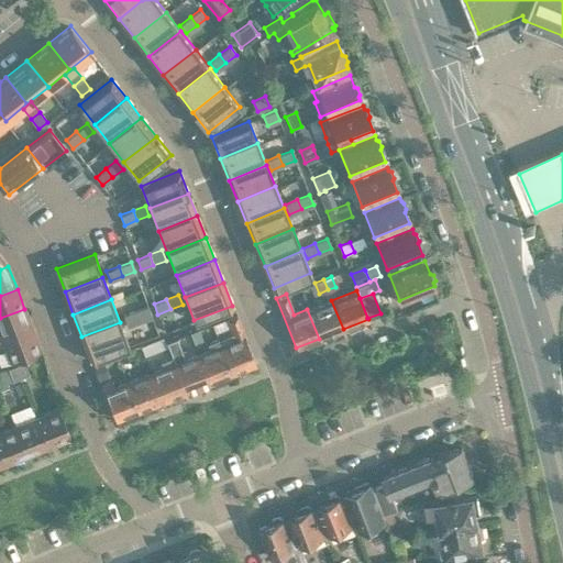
[(330,300),(307,309),(319,339),(341,330),(343,329),(331,300),(330,300)]
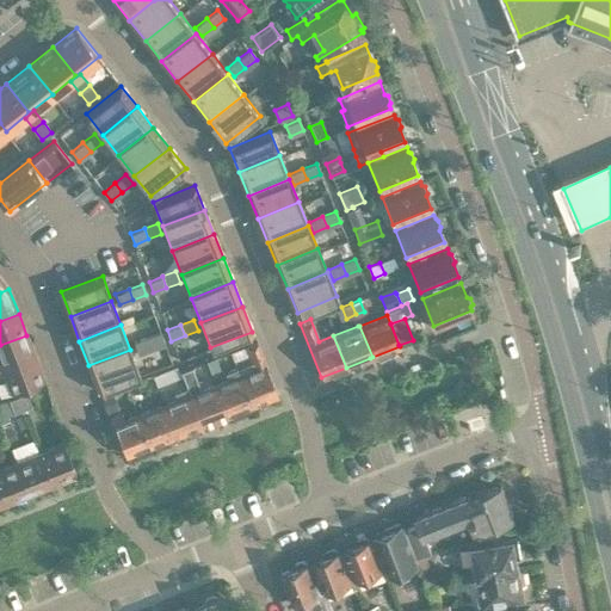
[(150,349),(165,343),(160,332),(147,337),(150,349)]
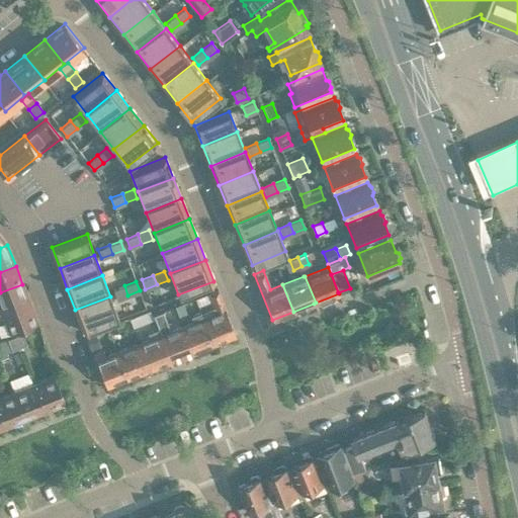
[(0,313),(29,303),(22,284),(0,292),(0,313)]
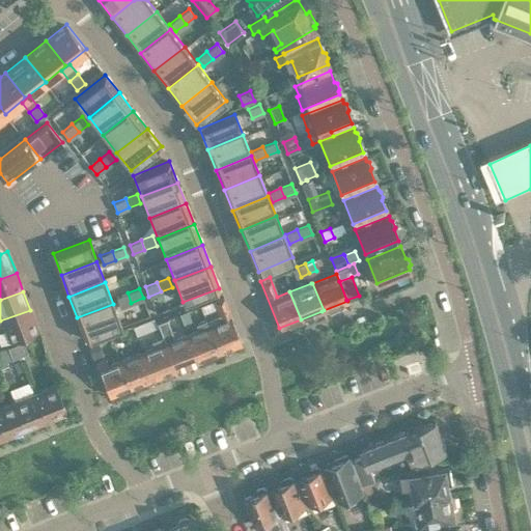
[(119,307),(131,303),(128,292),(116,298),(119,307)]
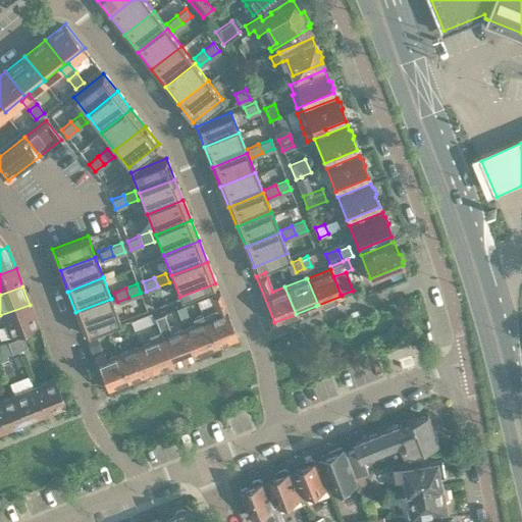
[(215,307),(203,312),(216,345),(237,337),(218,292),(210,295),(215,307)]
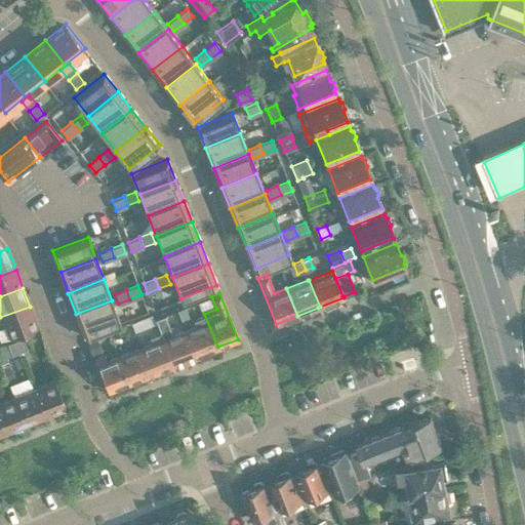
[(84,335),(120,322),(112,300),(76,314),(84,335)]
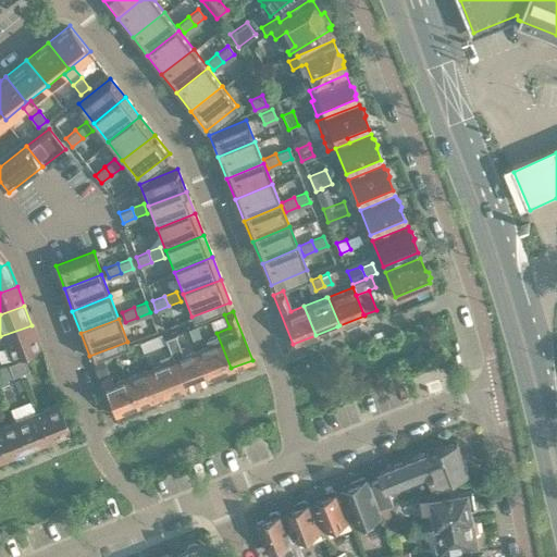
[(32,325),(0,336),(0,346),(4,345),(9,357),(39,346),(32,325)]
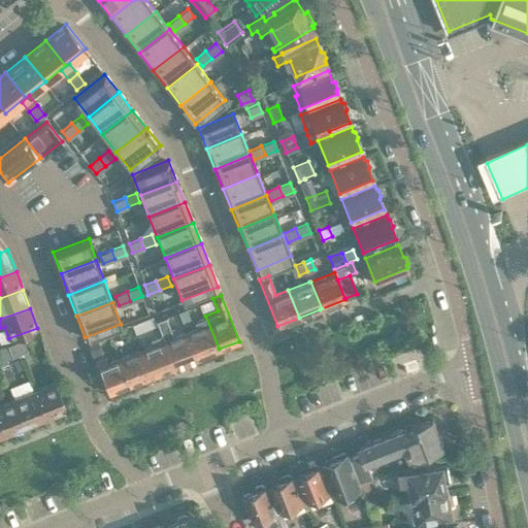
[(186,308),(177,312),(182,323),(190,320),(186,308)]
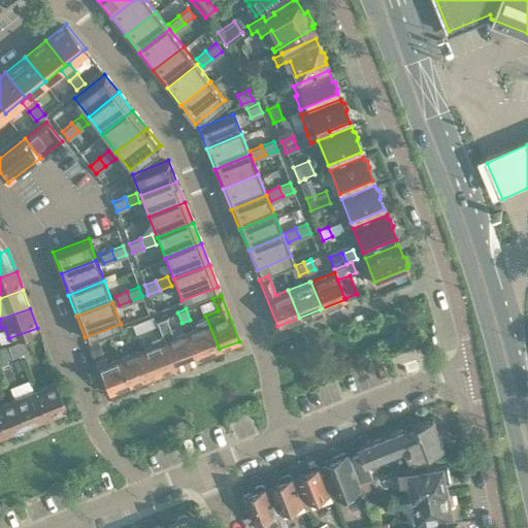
[(196,327),(186,331),(196,358),(219,349),(205,316),(194,320),(196,327)]
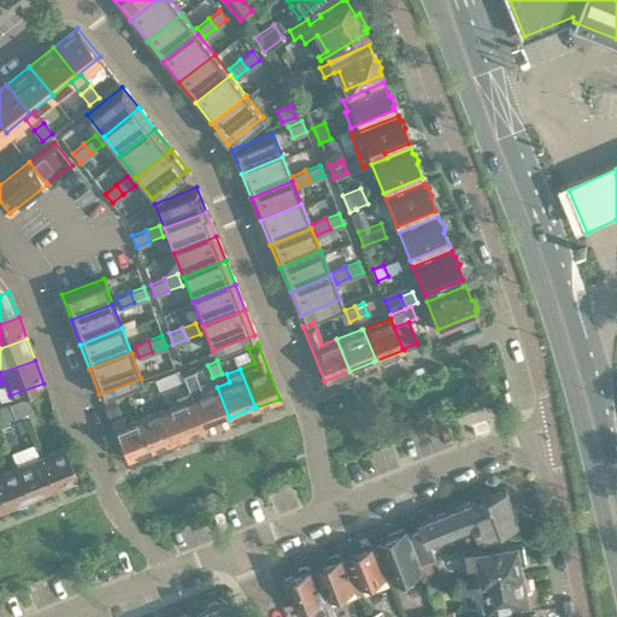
[(182,375),(188,392),(191,398),(203,429),(229,418),(217,387),(201,393),(193,370),(182,375)]
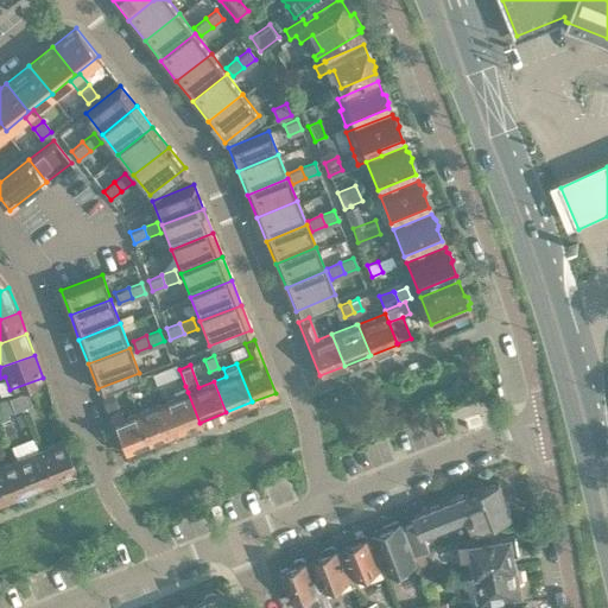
[(175,397),(162,401),(173,432),(200,423),(188,392),(185,386),(172,392),(175,397)]
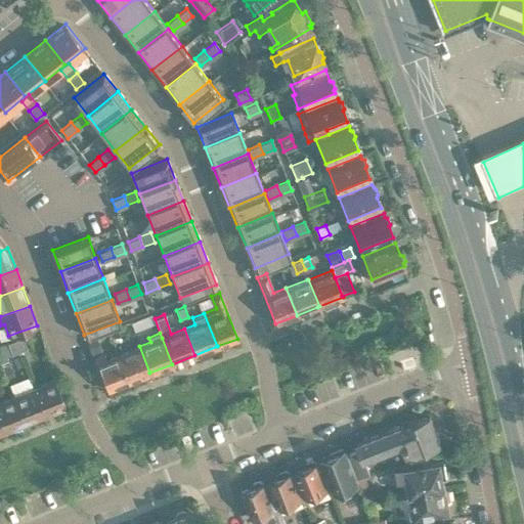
[(22,337),(13,340),(17,351),(26,348),(22,337)]
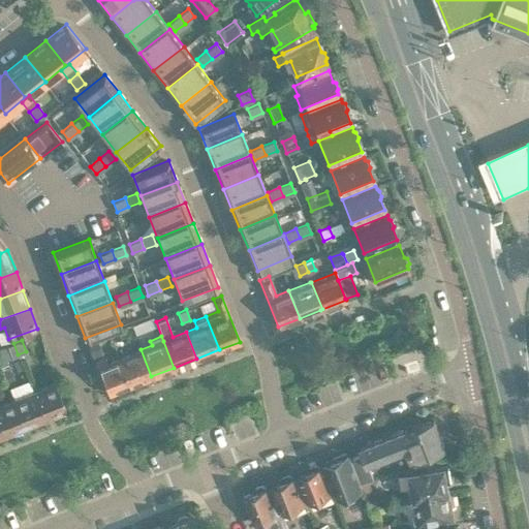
[(88,343),(93,356),(100,353),(95,340),(88,343)]
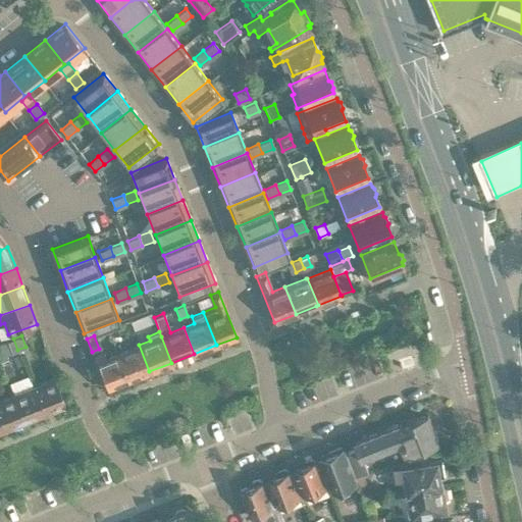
[(17,350),(13,338),(6,342),(10,353),(17,350)]
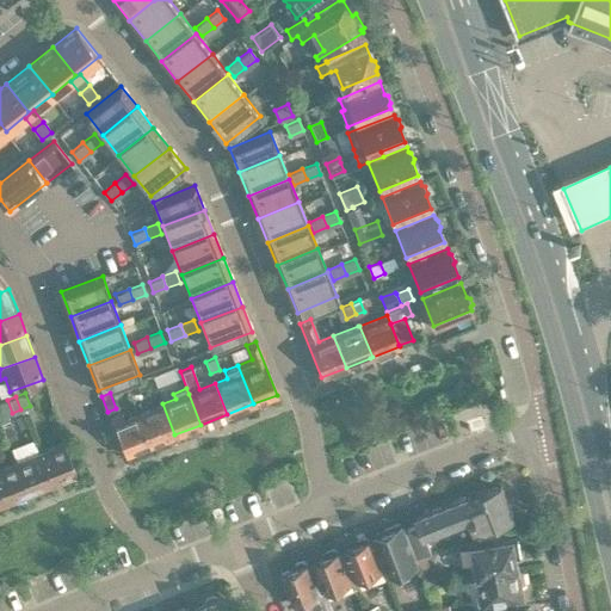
[(7,400),(0,402),(0,421),(10,419),(8,415),(12,413),(7,400)]
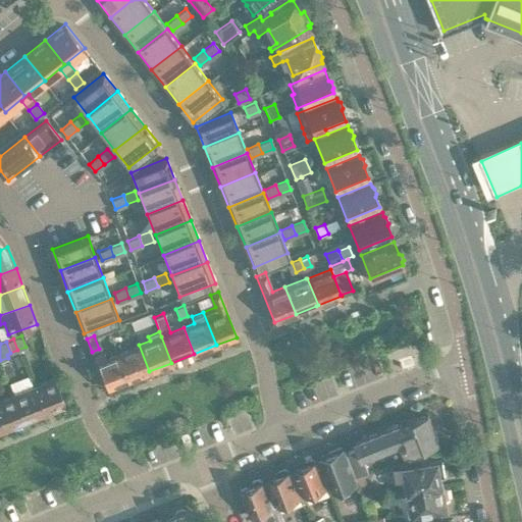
[(139,345),(116,354),(126,380),(149,371),(139,345)]
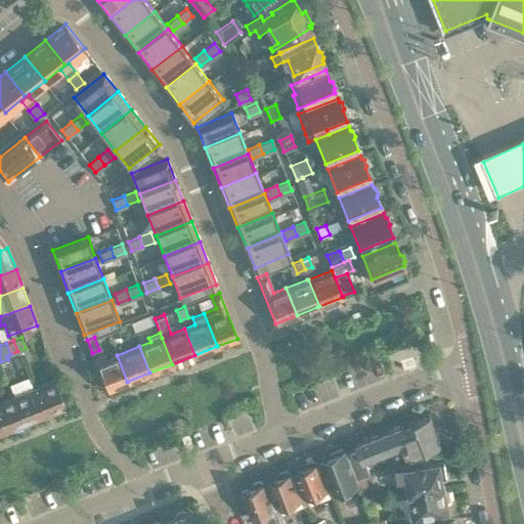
[(127,382),(117,355),(105,360),(102,353),(93,357),(106,390),(127,382)]
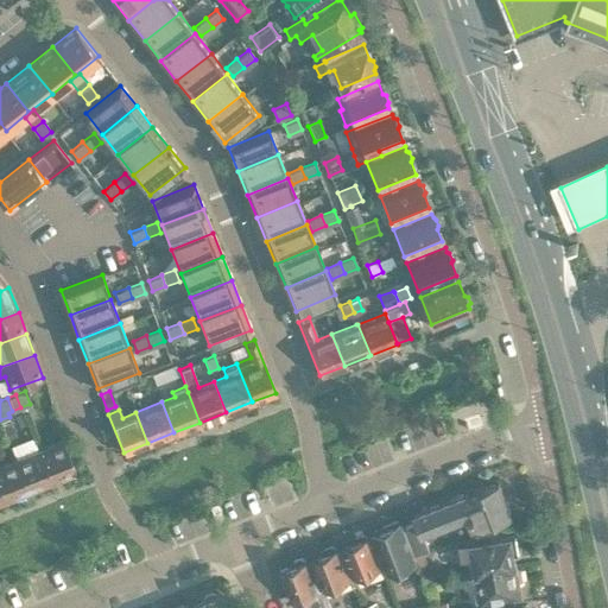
[(62,439),(38,449),(51,481),(75,472),(62,439)]
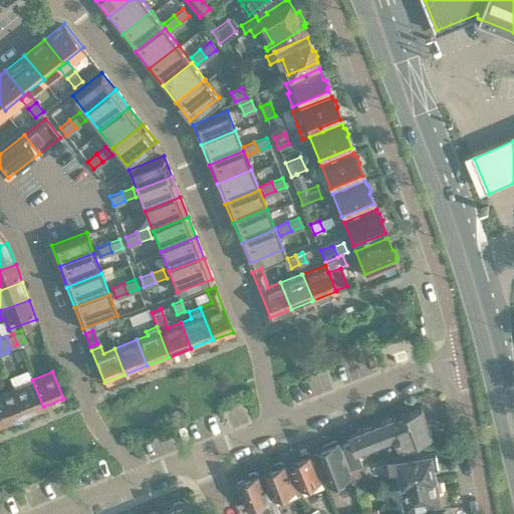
[(32,379),(12,389),(22,415),(43,407),(32,379)]
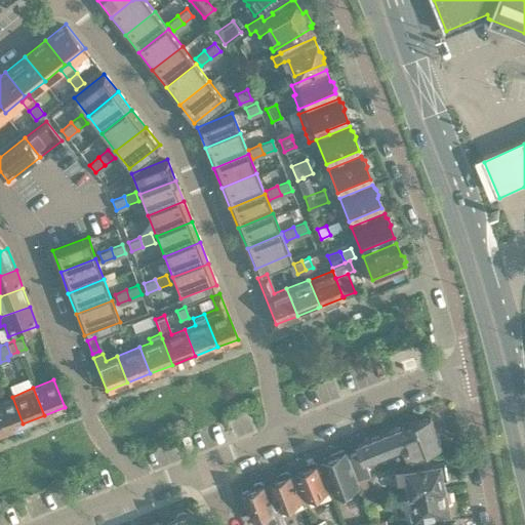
[(12,397),(0,401),(0,428),(2,433),(23,423),(12,397)]
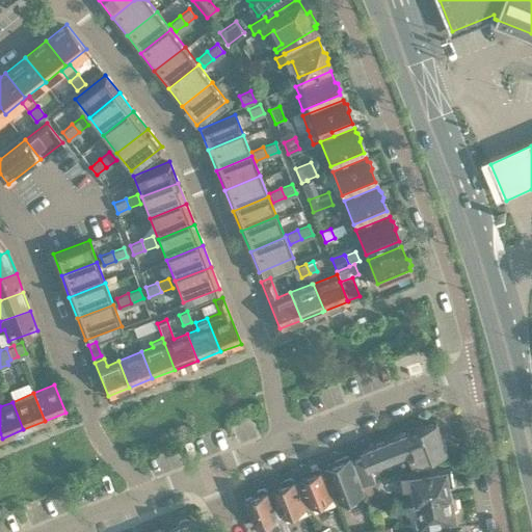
[(435,422),(409,432),(417,450),(406,453),(414,472),(427,467),(424,458),(447,450),(435,422)]
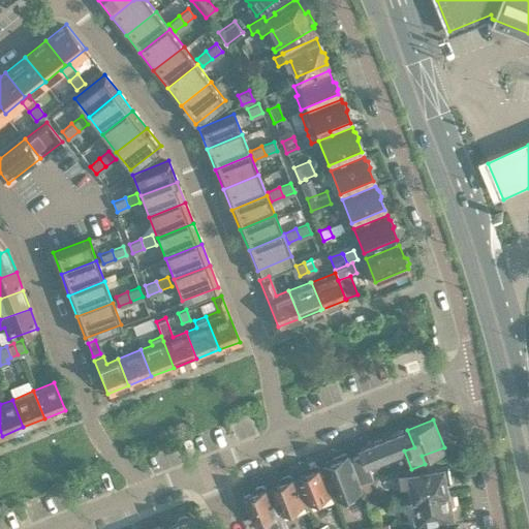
[(361,446),(364,454),(368,465),(404,450),(414,447),(407,430),(407,429),(361,446)]
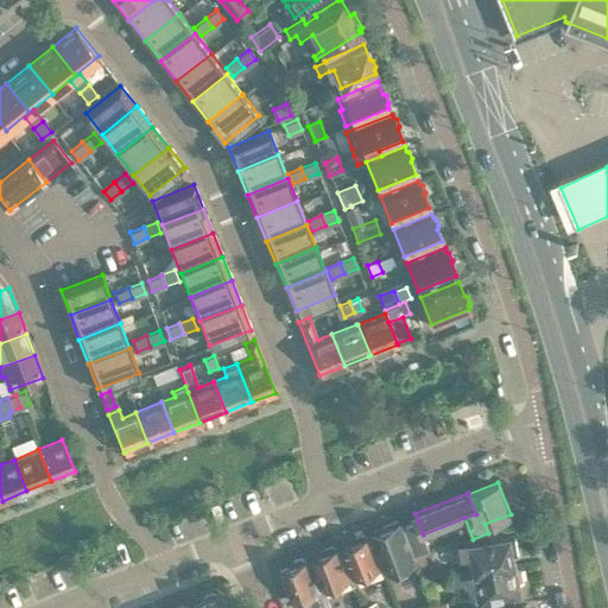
[(423,534),(418,521),(403,527),(400,523),(398,524),(397,520),(384,526),(385,529),(373,533),(388,570),(415,559),(413,556),(429,550),(423,534)]
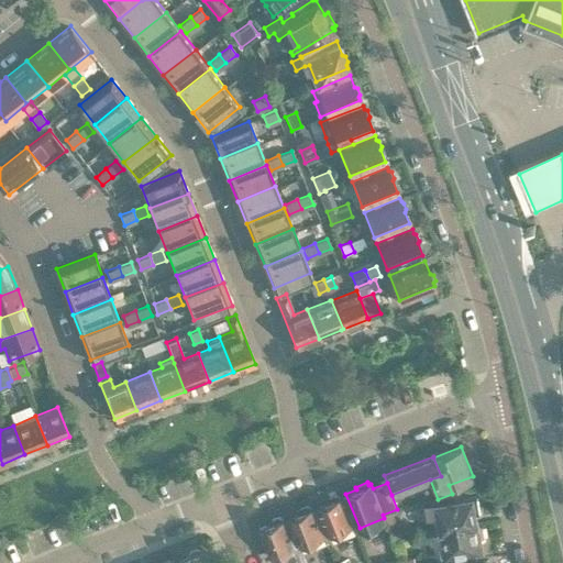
[(353,525),(342,495),(339,496),(335,494),(329,496),(328,500),(317,505),(329,534),(353,525)]
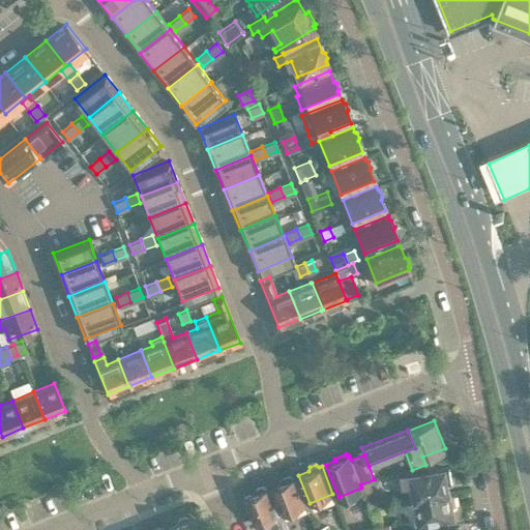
[(413,499),(415,499),(449,493),(447,482),(451,481),(449,469),(445,470),(445,468),(411,473),(413,489),(411,490),(413,499)]
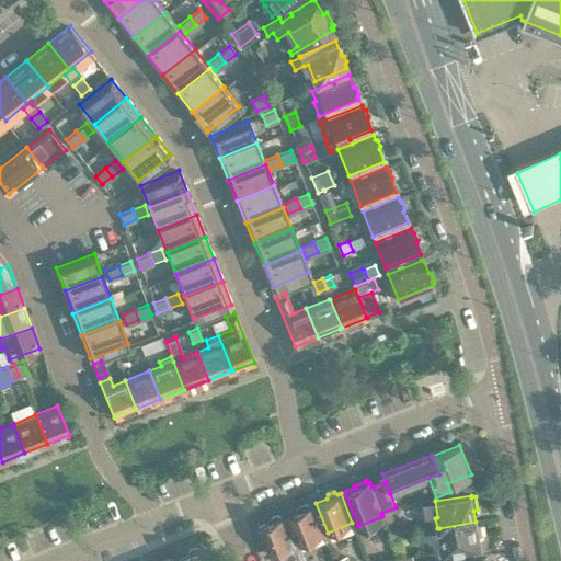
[(306,503),(299,505),(298,510),(287,514),(299,544),(323,534),(311,504),(309,505),(306,503)]
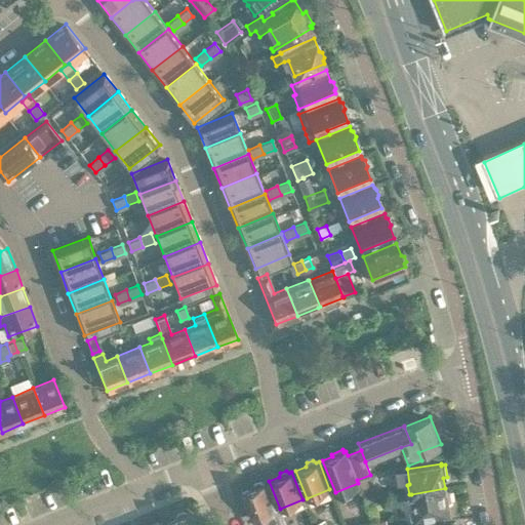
[(252,487),(242,491),(253,519),(260,516),(263,520),(267,524),(281,524),(266,482),(263,483),(259,481),(253,484),(252,487)]
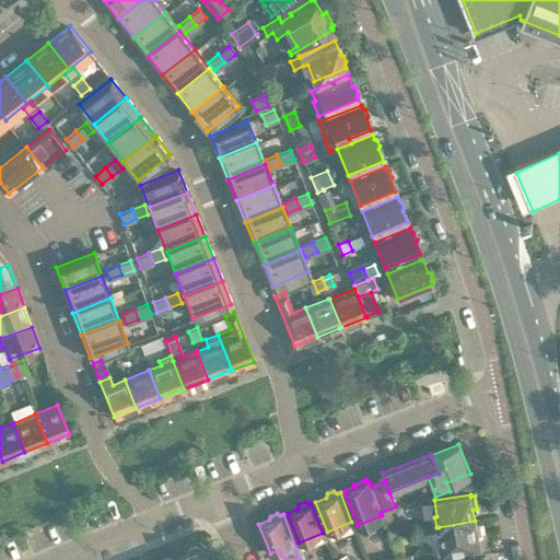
[(401,518),(386,525),(388,532),(391,537),(406,532),(405,527),(401,518)]
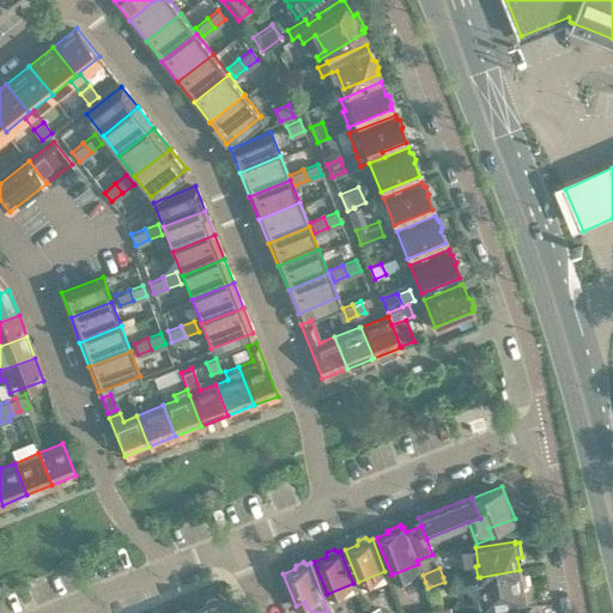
[(520,570),(480,577),(484,594),(480,595),(483,606),(485,606),(485,607),(525,600),(523,587),(527,583),(526,574),(520,571),(520,570)]
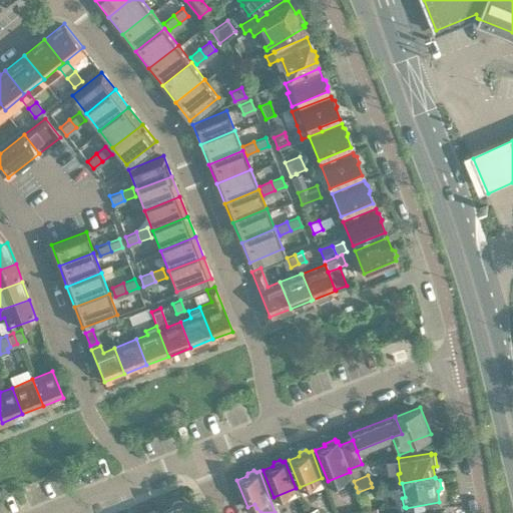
[(161,508),(163,512),(188,512),(183,500),(181,501),(178,500),(172,502),(171,505),(161,508)]
